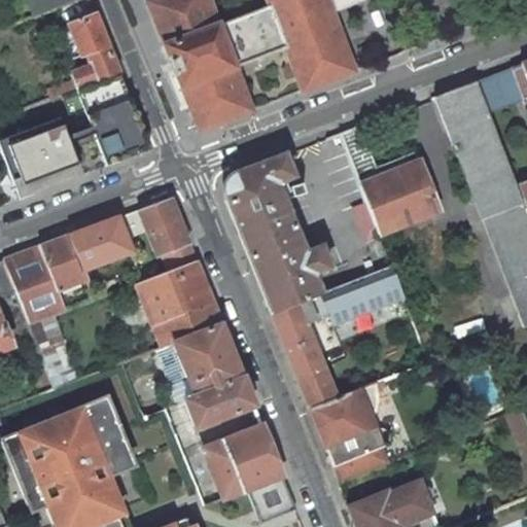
[(29,0),(27,1),(33,16),(76,0),(29,0)]
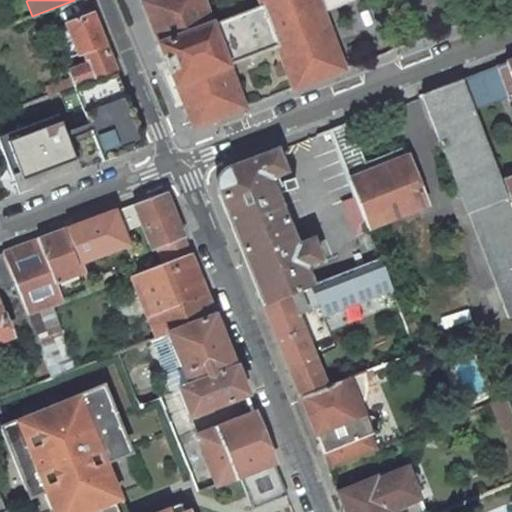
[(259,0),(261,5),(212,23),(202,0),(146,0),(142,1),(142,2),(158,44),(159,43),(193,128),(244,108),(227,65),(277,46),(293,90),(343,70),(321,13),(316,0),(259,0)]
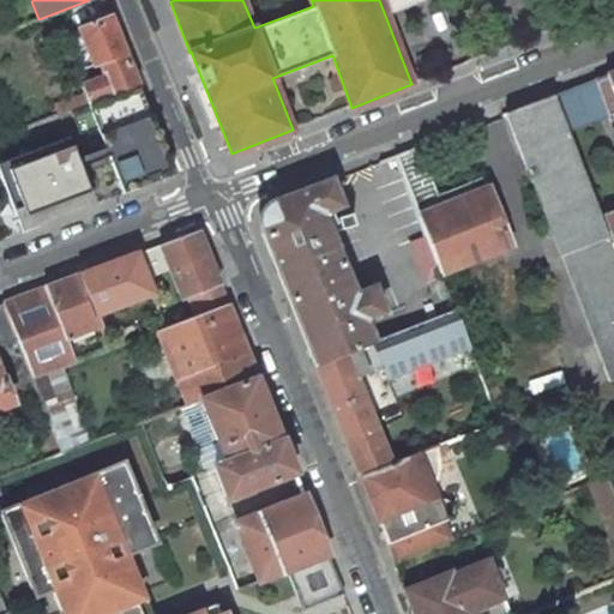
[(425,0),(379,0),(385,16),(426,1),(425,0)]
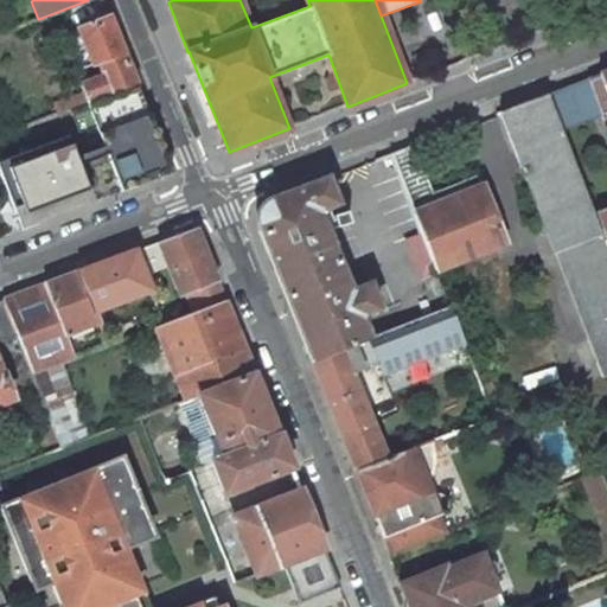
[(136,84),(109,17),(78,30),(94,66),(100,65),(103,75),(80,84),(83,93),(53,104),(57,115),(87,103),(94,101),(136,84)]
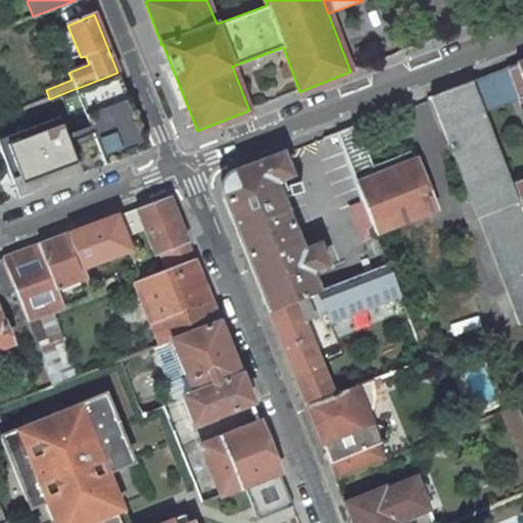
[(522,97),(522,100),(522,60),(516,63),(506,67),(517,98),(522,97)]
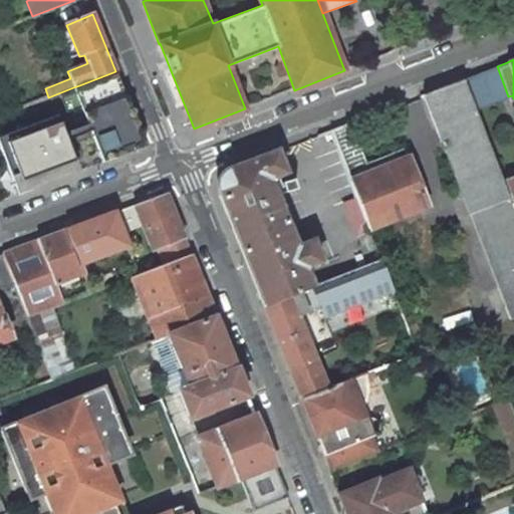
[(501,100),(508,96),(497,66),(463,79),(475,110),(501,100)]
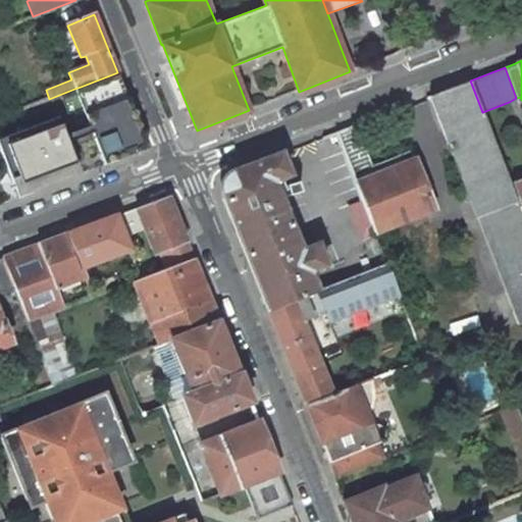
[(90,110),(126,95),(126,94),(117,72),(81,87),(90,110)]
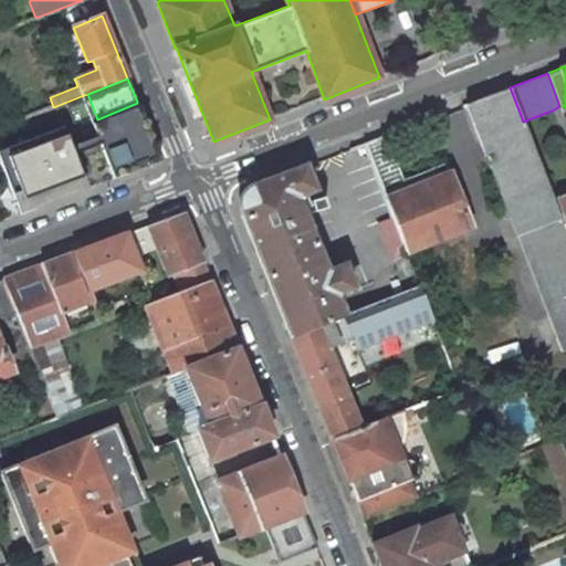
[(510,87),(465,104),(561,352),(565,349),(565,229),(554,198),(523,122),(510,87)]
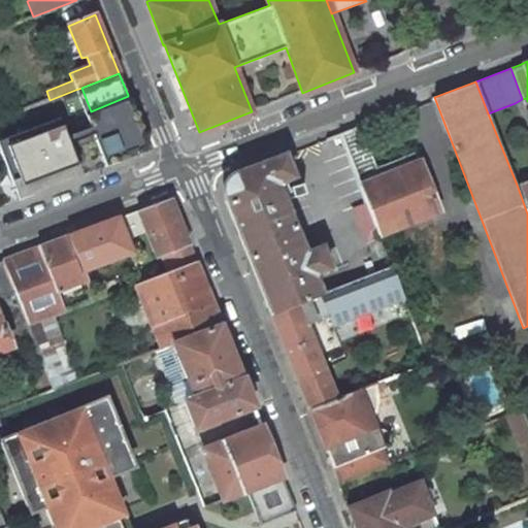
[(65,136),(58,118),(0,139),(0,161),(15,199),(81,175),(65,136)]
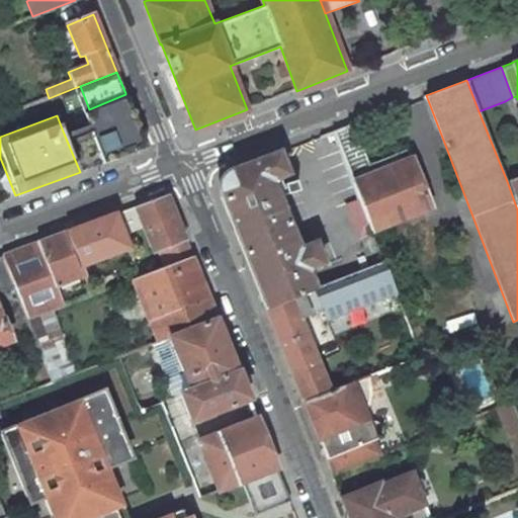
[(353,123),(334,131),(360,200),(371,231),(422,209),(430,206),(408,150),(368,165),(353,123)]
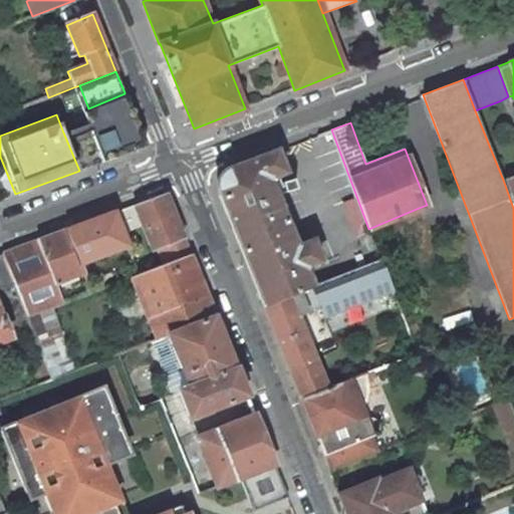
[(95,137),(101,153),(117,146),(111,132),(95,137)]
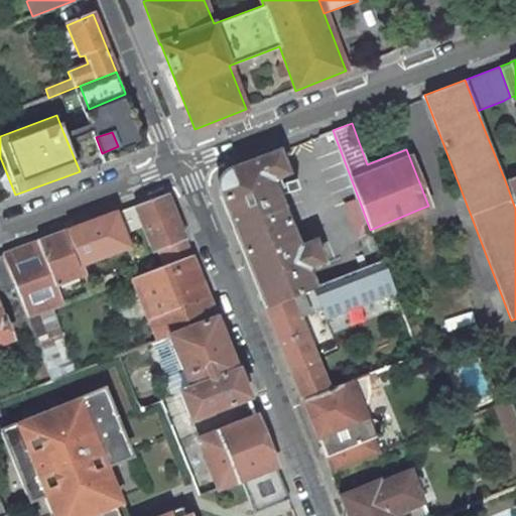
[(233,168),(221,197),(265,307),(309,289),(302,271),(323,263),(313,241),(294,249),(266,180),(286,173),(277,151),(233,168)]
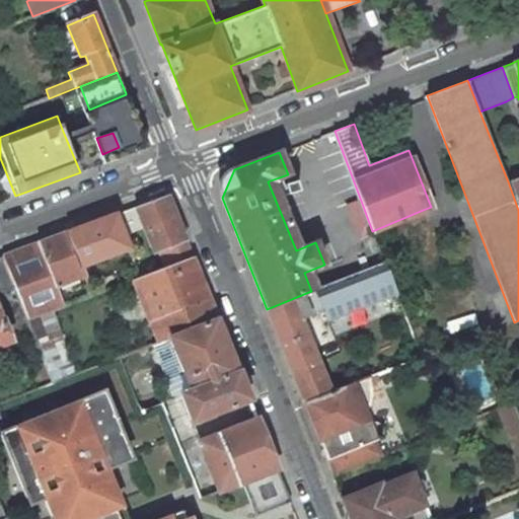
[(518,210),(518,176),(508,181),(518,210)]
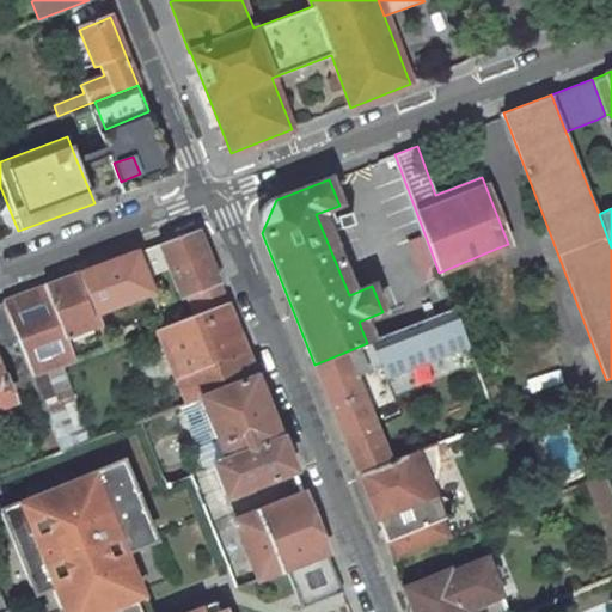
[(337,230),(352,225),(348,213),(334,218),(337,230)]
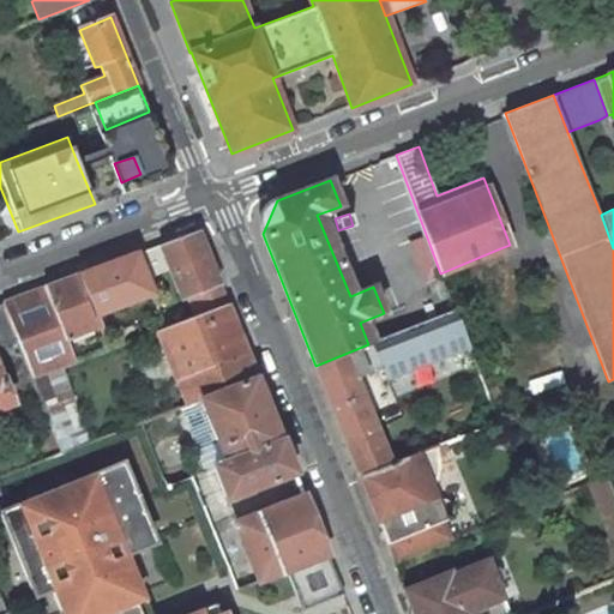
[(198,230),(160,246),(179,294),(162,301),(166,307),(191,296),(198,317),(228,306),(198,230)]
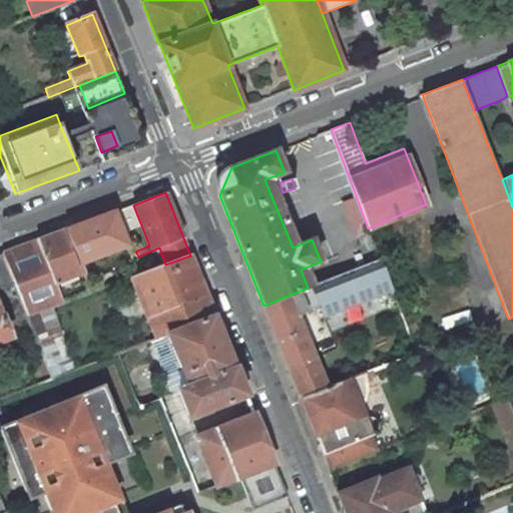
[(368,228),(357,198),(344,202),(357,237),(370,232),(368,228)]
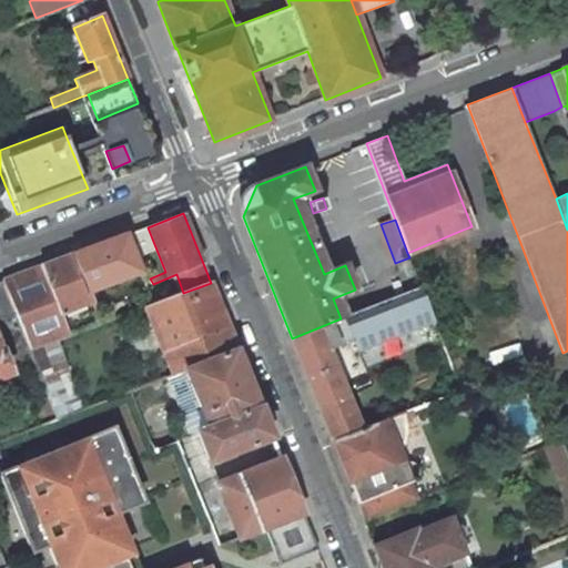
[(125,235),(73,254),(89,291),(141,271),(125,235)]
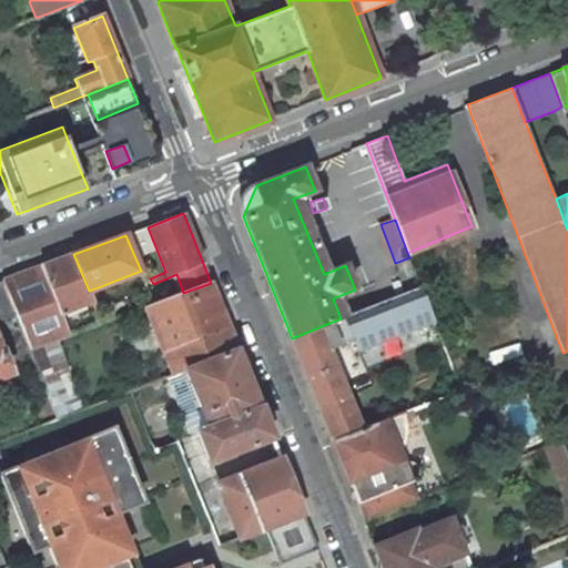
[(73,254),(3,281),(17,315),(30,350),(56,341),(69,335),(60,313),(92,300),(89,291),(73,254)]
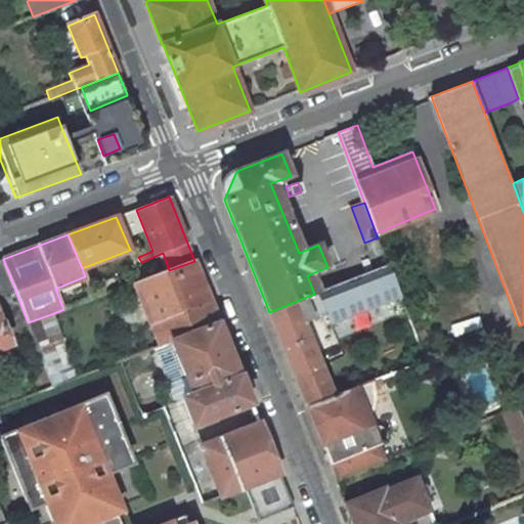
[(3,259),(0,260),(0,293),(2,295),(15,291),(3,259)]
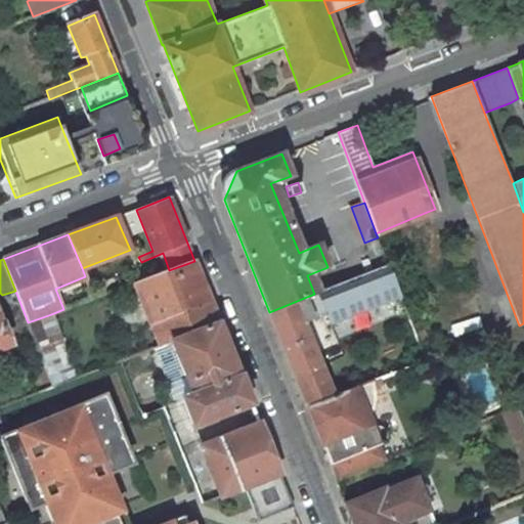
[(142,279),(134,284),(148,319),(160,346),(219,322),(194,261),(169,270),(142,279)]
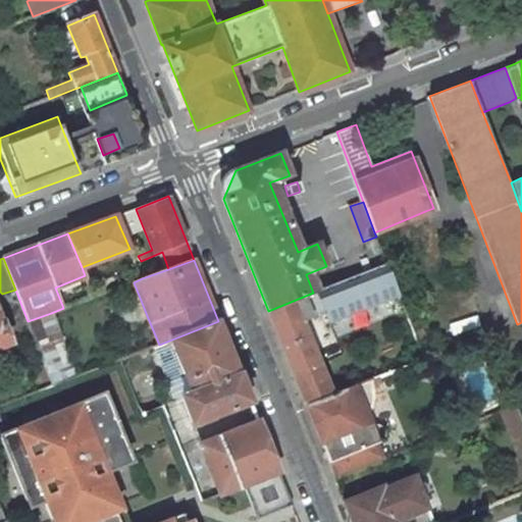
[(327,324),(399,297),(386,265),(373,270),(313,293),(268,311),(306,405),(334,394),(323,366),(307,321),(315,318),(313,315),(322,312),(327,324)]
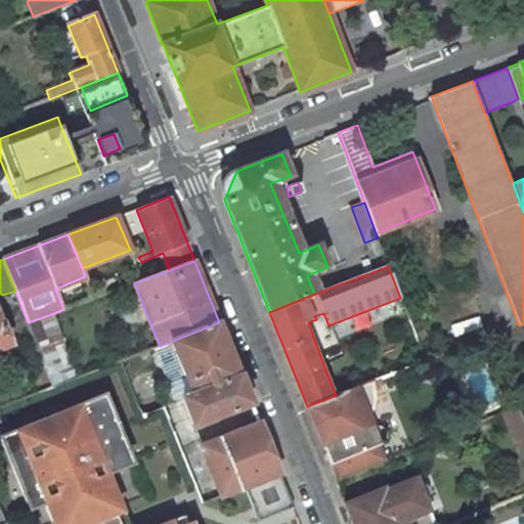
[(51,314),(28,322),(53,386),(77,377),(51,314)]
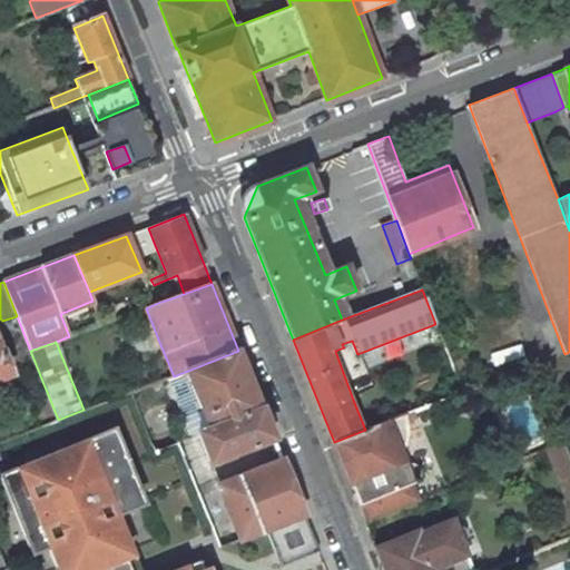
[(0,379),(10,375),(0,350),(0,379)]
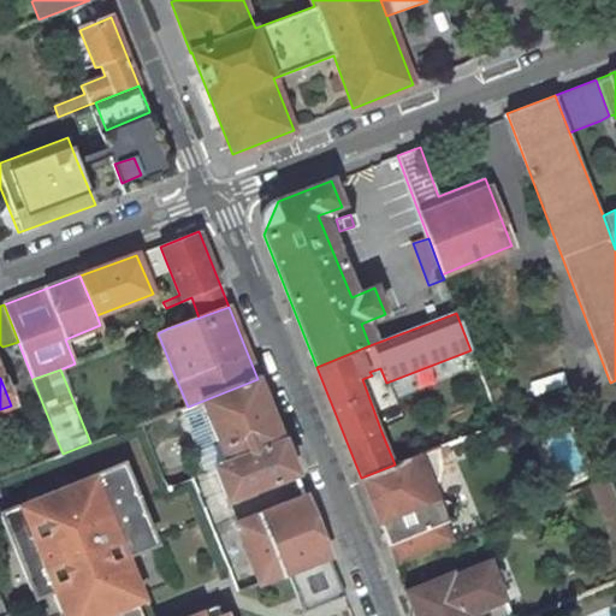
[(188,407),(183,408),(200,451),(218,444),(226,465),(214,468),(226,501),(296,475),(258,379),(188,407)]
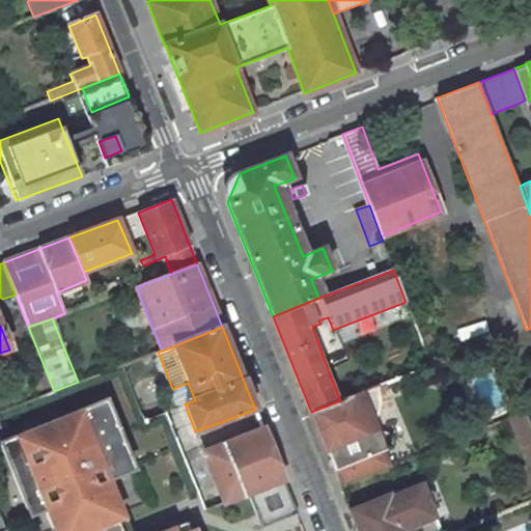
[(494,341),(466,352),(470,362),(498,351),(494,341)]
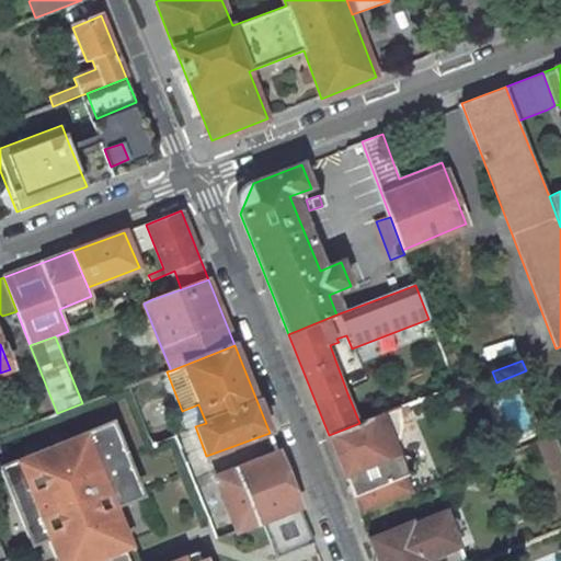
[(359,423),(329,435),(345,476),(361,515),(407,496),(399,478),(407,476),(398,454),(397,454),(392,455),(391,454),(389,448),(393,443),(393,442),(396,437),(396,433),(396,410),(359,423)]
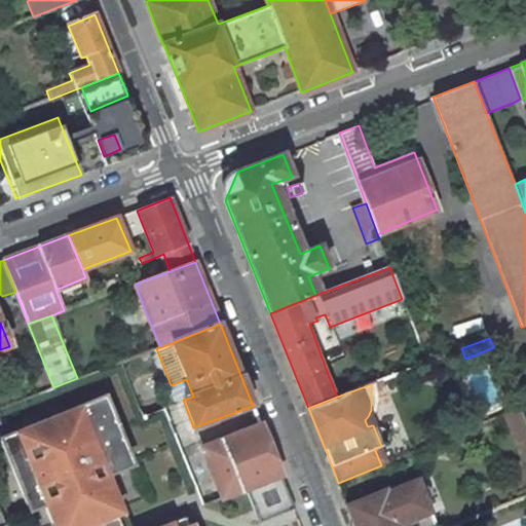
[(106,395),(0,438),(13,470),(22,492),(37,486),(44,503),(52,525),(53,525),(59,524),(60,525),(94,525),(115,518),(126,514),(111,476),(136,464),(134,461),(106,395)]
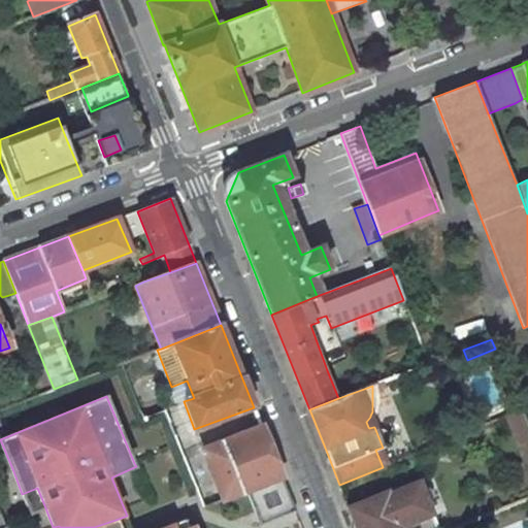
[(176,405),(165,410),(203,506),(213,502),(176,405)]
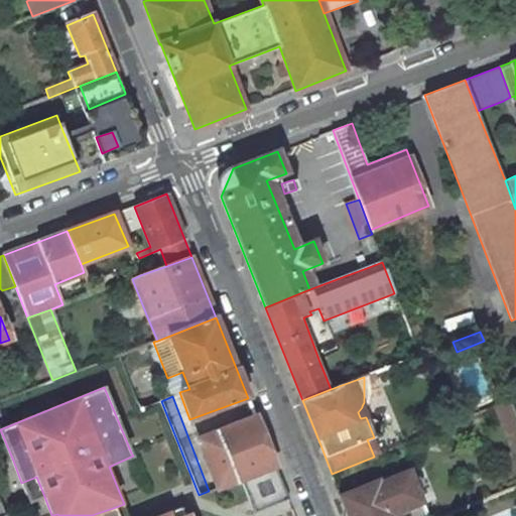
[(515,416),(510,400),(493,407),(511,453),(515,450),(515,416)]
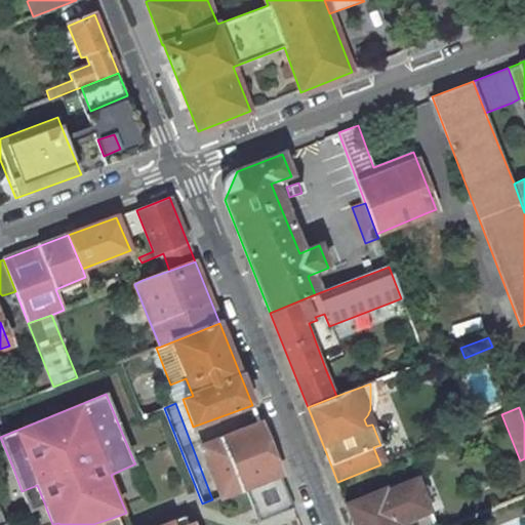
[(259,425),(201,447),(220,496),(243,487),(252,510),(257,522),(293,508),(259,425)]
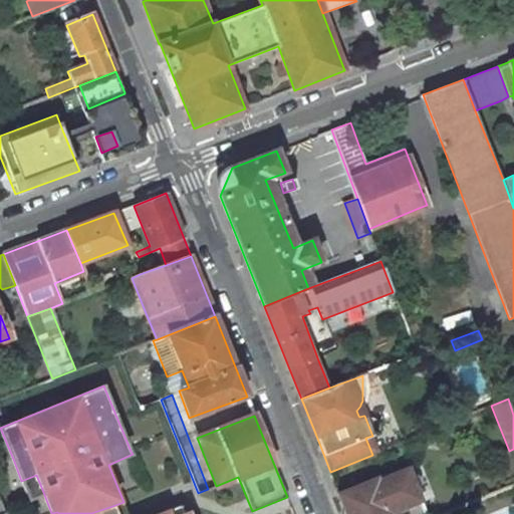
[(346,513),(424,513),(414,490),(420,485),(419,479),(414,474),(408,474),(406,470),(389,476),(390,481),(377,486),(374,482),(370,482),(339,494),(346,513)]
